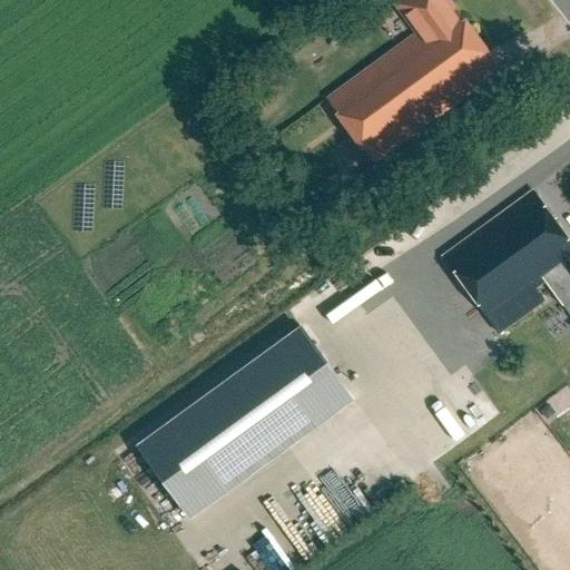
[(374,163),(499,75),(451,6),(450,7),(444,0),(403,0),(396,6),(416,35),(326,99),(374,163)]
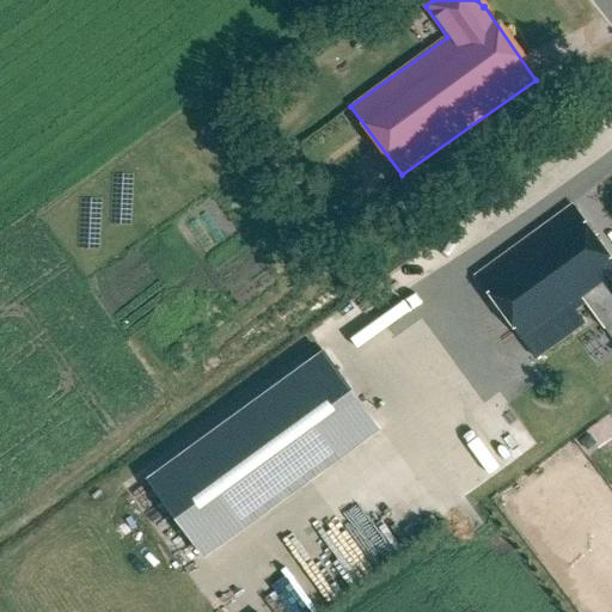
[(575,311),(604,289),(607,293),(592,305),(607,326),(611,323),(611,259),(573,206),(476,277),(537,359),(585,324),(575,311)]
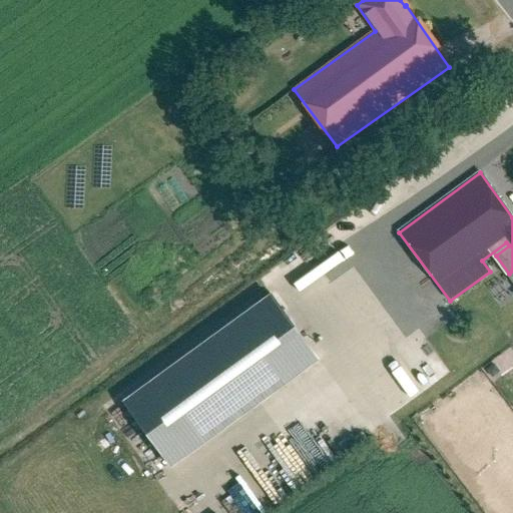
[(171,467),(319,361),(272,295),(124,402),(171,467)]
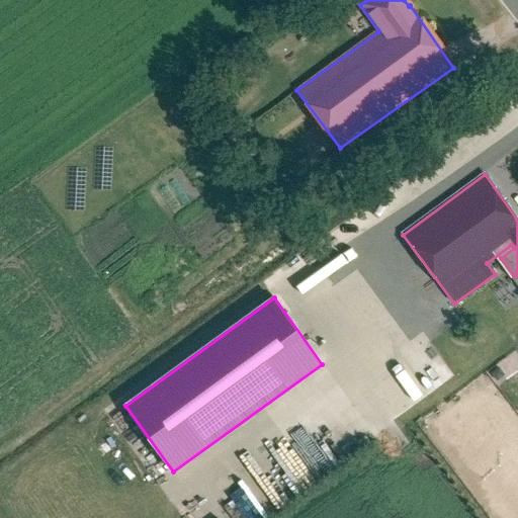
[(341,412),(322,425),(344,457),(386,426),(353,380),(331,397),(341,412)]
